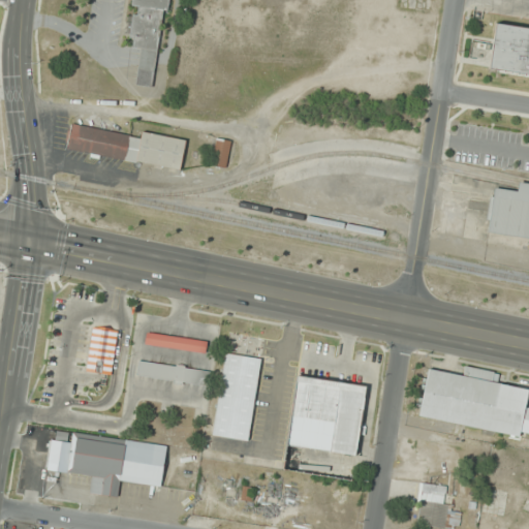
[(154,88),(165,0),(132,0),(131,9),(133,10),(128,48),(139,49),(134,85),(154,88)]
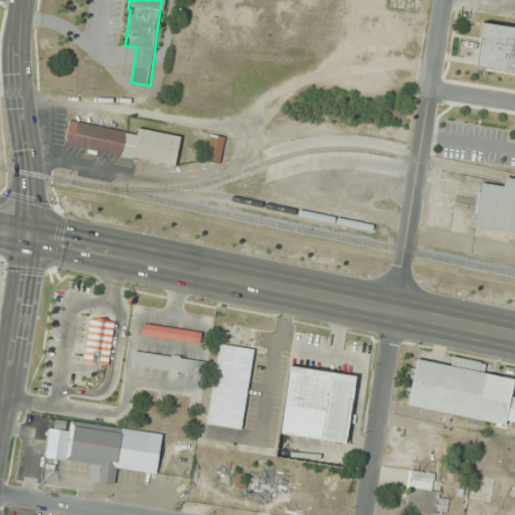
[(514,23),(485,19),(477,71),(514,76),(514,23)]
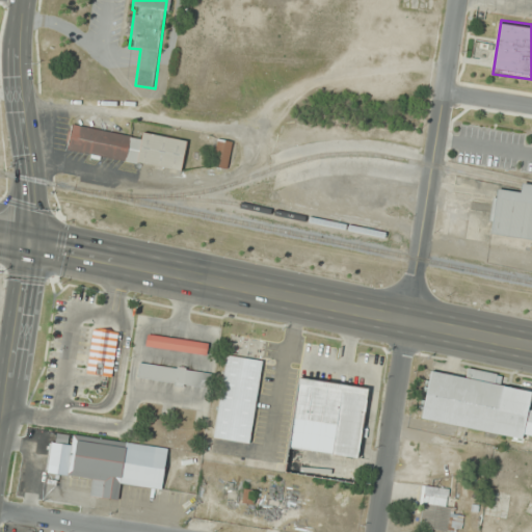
[(187,139),(142,133),(142,136),(72,125),(68,152),(182,169),(187,139)]
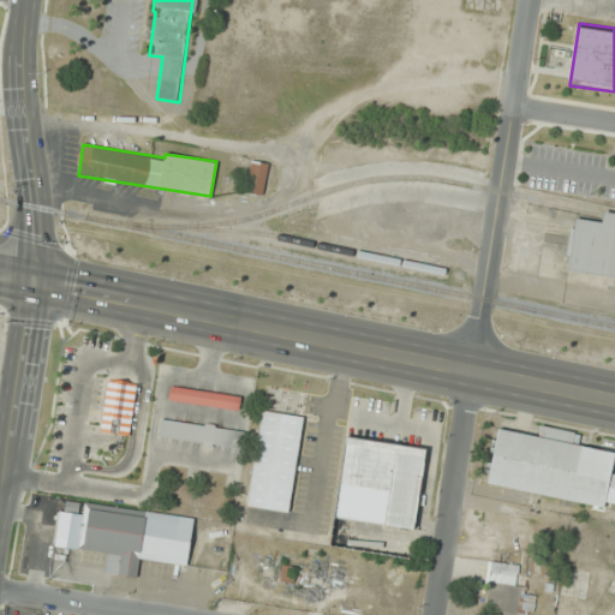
[(269,163),(252,160),(245,192),(263,196),(269,163)]
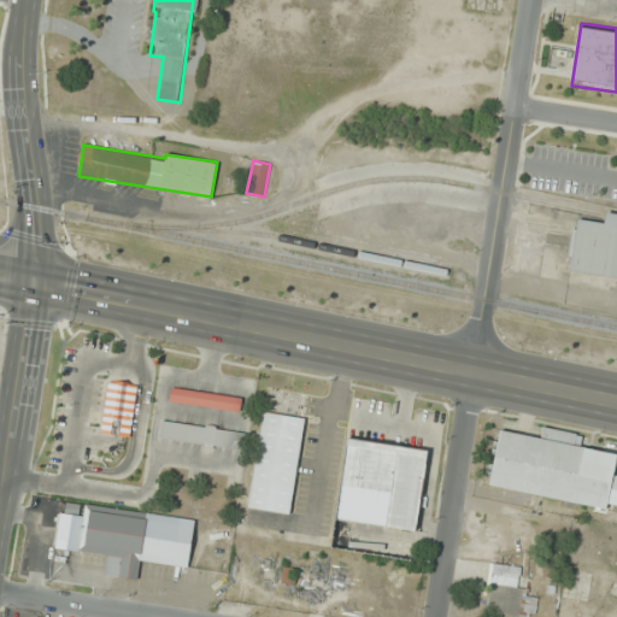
[(569,272),(616,278),(616,215),(606,213),(605,223),(576,219),(569,272)]
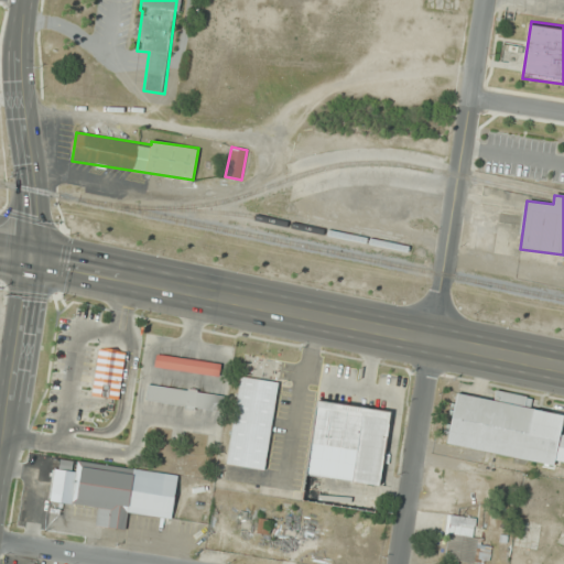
[(99,346),(90,397),(120,402),(129,350),(99,346)]
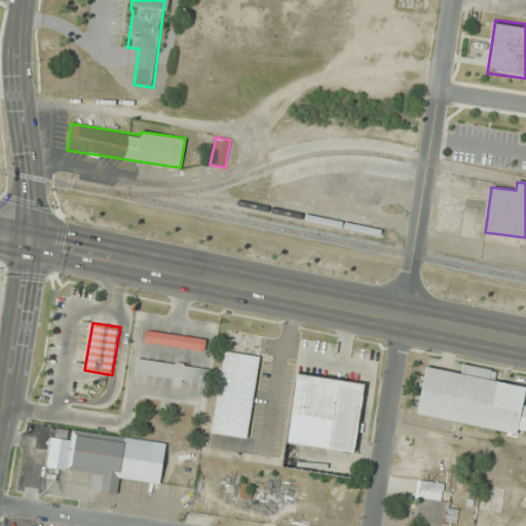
[(207,338),(146,329),(144,341),(204,350),(207,338)]
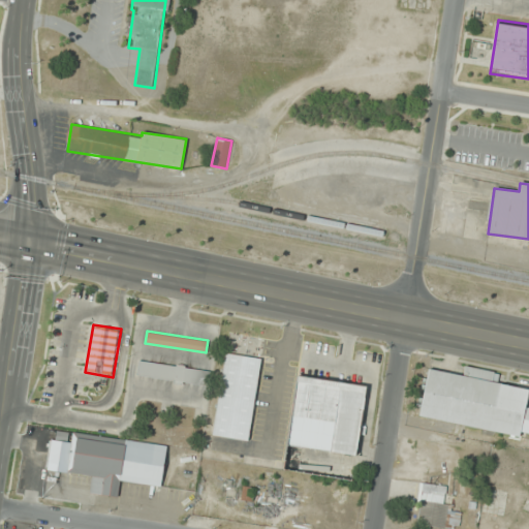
[(213,436),(250,441),(260,358),(224,353),(213,436)]
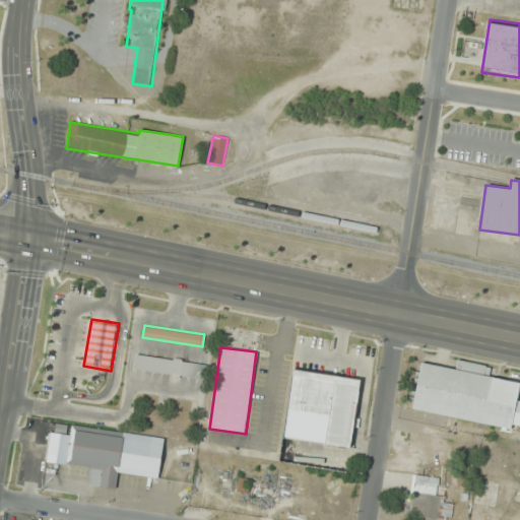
[(210,363),(136,354),(134,371),(208,379),(210,363)]
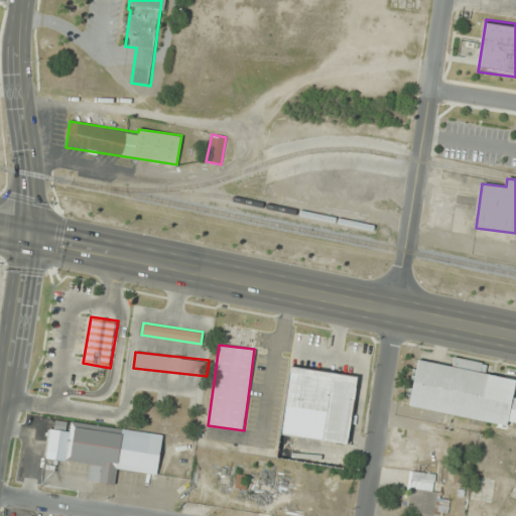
[(515,398),(512,398),(515,379),(486,374),(487,364),(455,358),(453,366),(417,360),(409,407),(507,424),(507,420),(515,421),(515,398)]
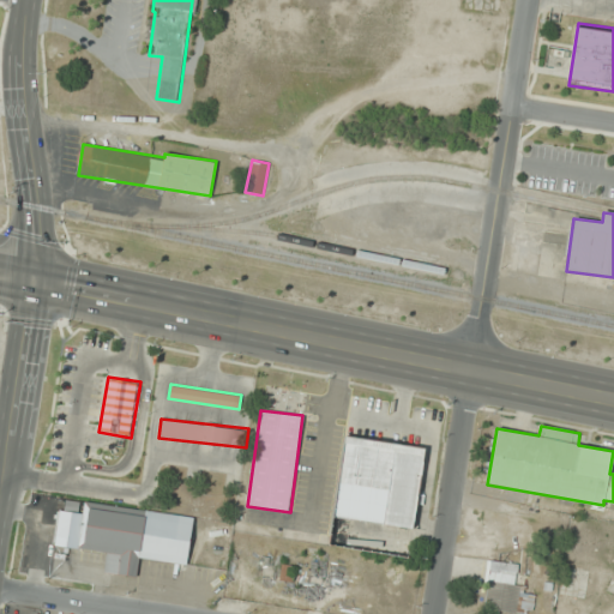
[(333,517),(414,528),(425,446),(345,435),(333,517)]
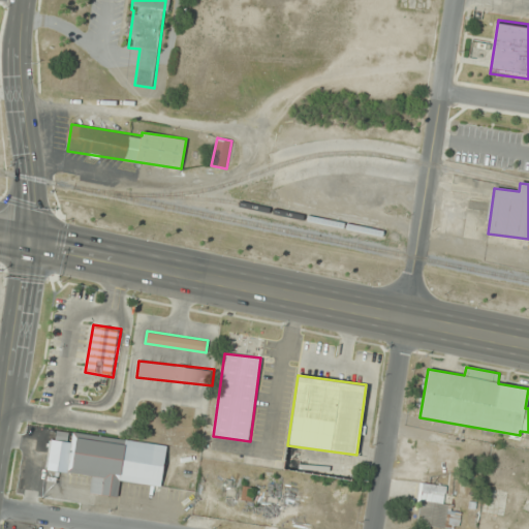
[(166,445),(73,432),(71,442),(52,439),(48,470),(101,477),(99,494),(118,497),(120,481),(161,487),(166,445)]
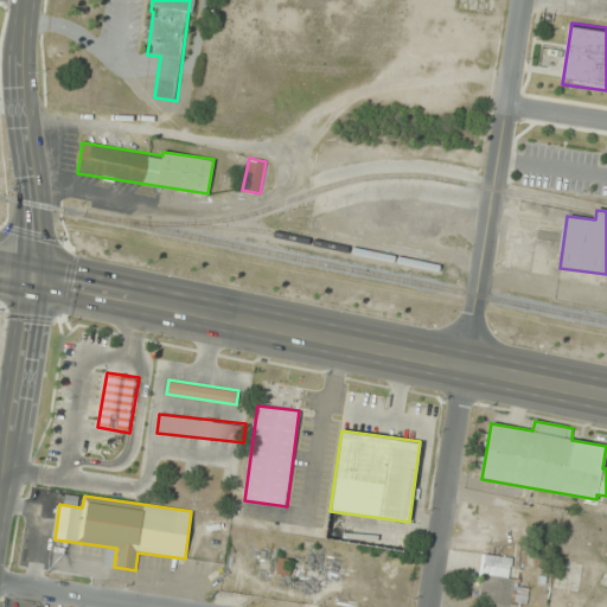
[(511,579),(512,556),(481,556),(480,605),(529,606),(529,587),(519,587),(519,579),(511,579)]
